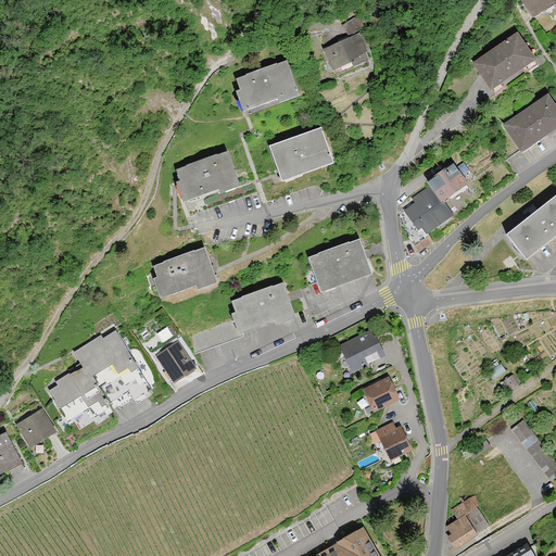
[(555,0),(522,0),(534,16),(555,0)]
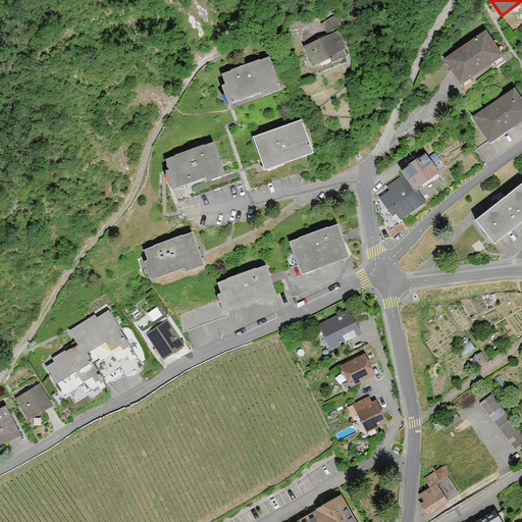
[(325,19),(330,31),(345,25),(340,13),(325,19)]
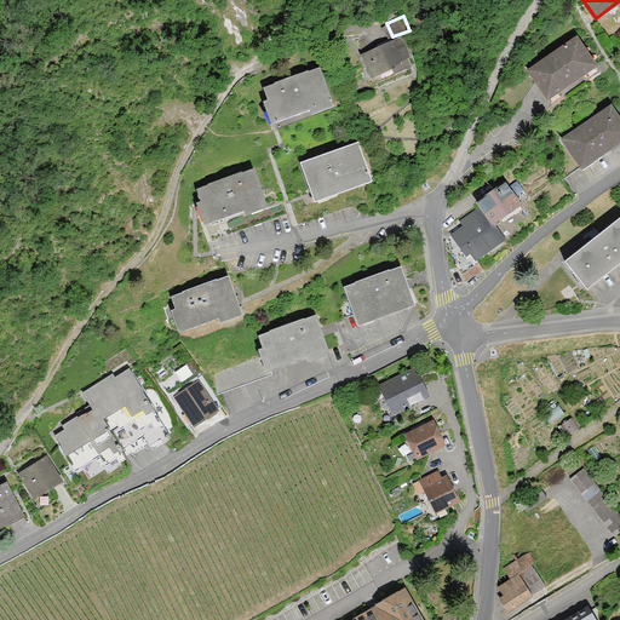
[(361,52),(374,84),(412,69),(399,38),(361,52)]
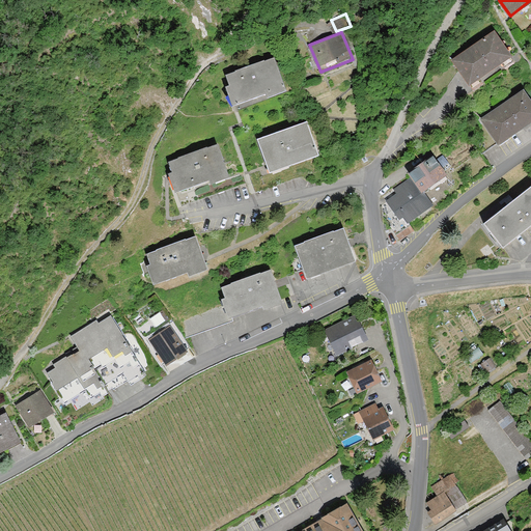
[(452,60),(469,85),(510,58),(494,33),(452,60)]
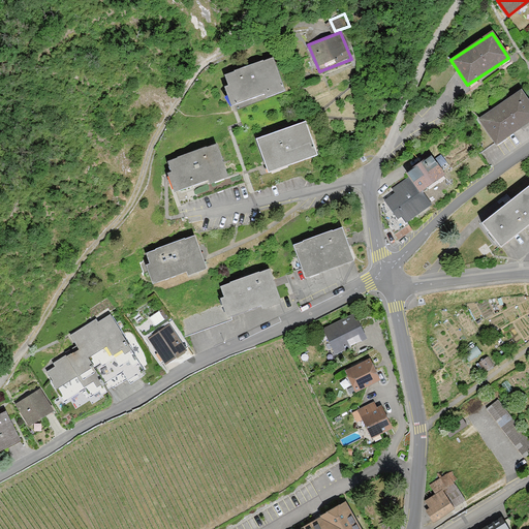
[(223,74),(235,105),(284,87),(273,57),(223,74)]
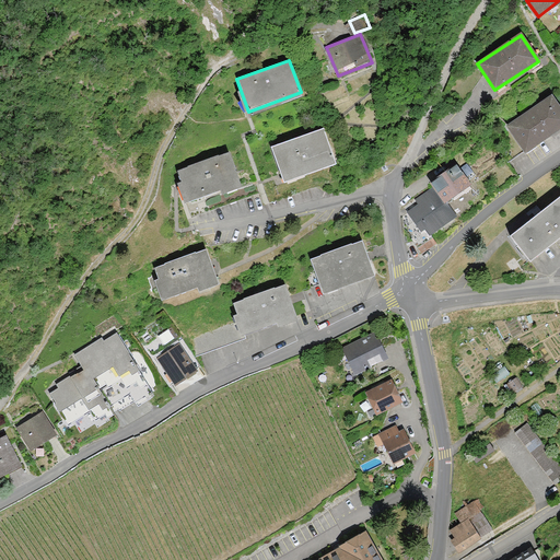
[(509,126),(526,151),(559,128),(559,109),(551,97),(509,126)]
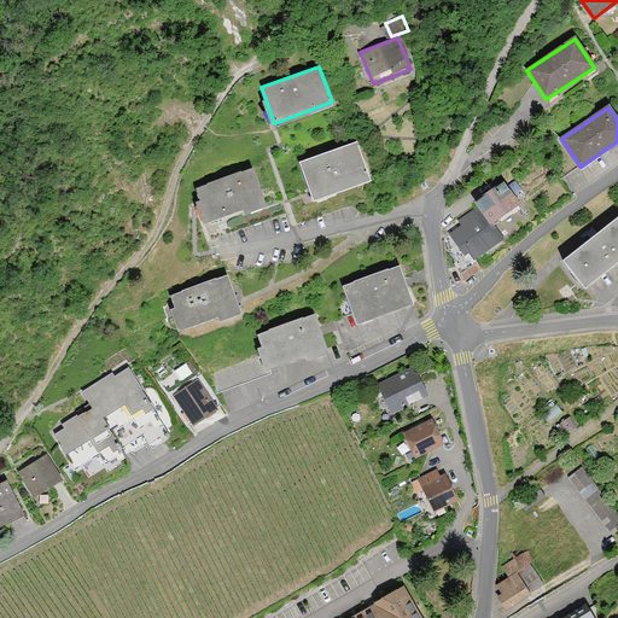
[(299,163),(313,198),(369,178),(357,143),(299,163)]
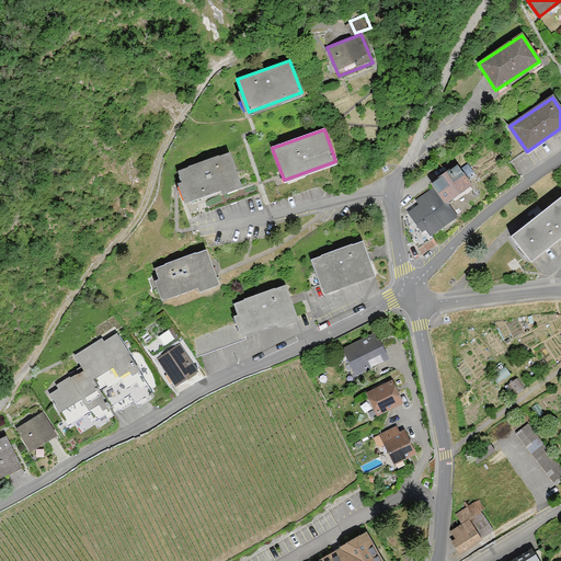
[(178,170),(189,203),(241,184),(229,152),(178,170)]
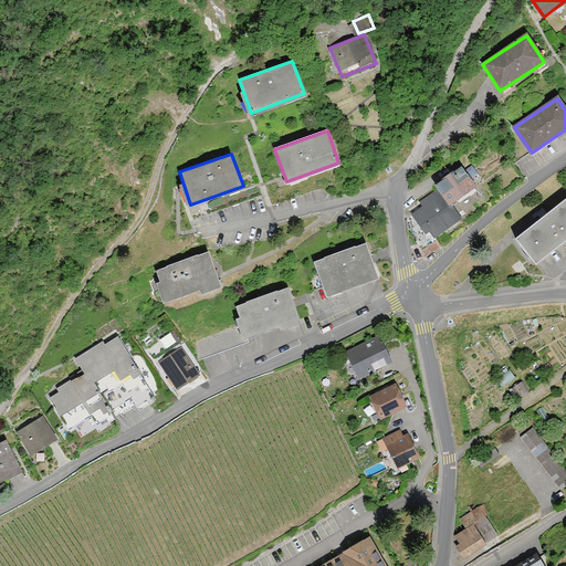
[(416,242),(426,255),(440,244),(435,237),(460,219),(451,206),(475,189),(461,168),(437,186),(439,189),(422,201),(426,206),(413,215),(419,223),(409,231),(417,241),(416,242)]
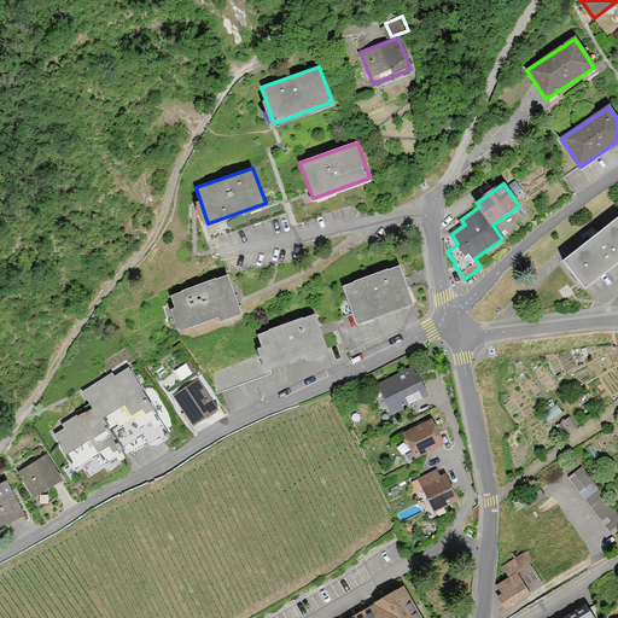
[(617,219),(564,262),(584,287),(617,260),(617,219)]
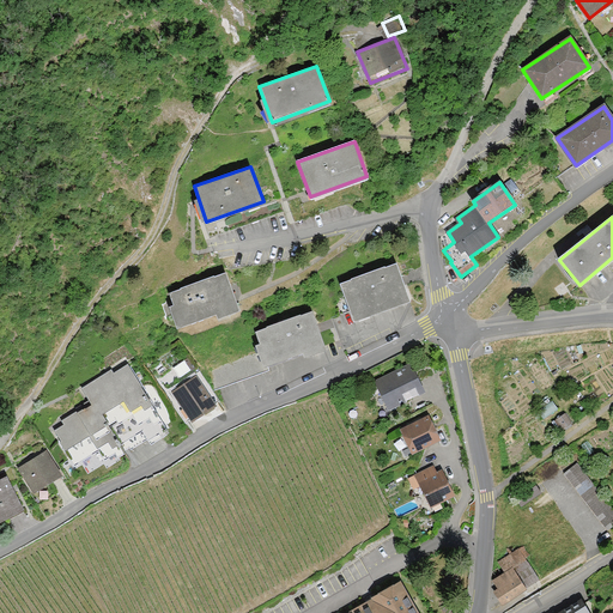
[(340,283),(352,317),(410,298),(396,263),(340,283)]
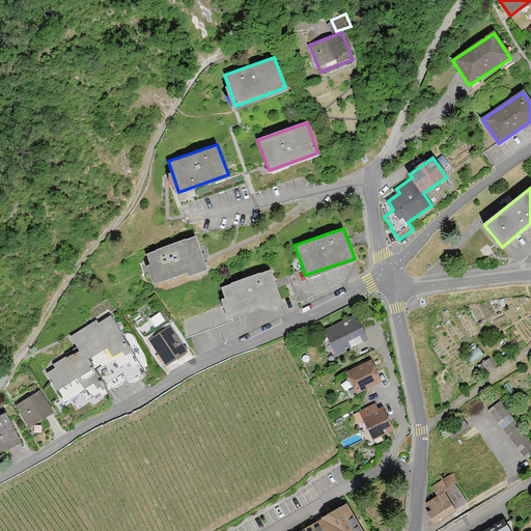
[(195,235),(146,254),(158,283),(206,266),(195,235)]
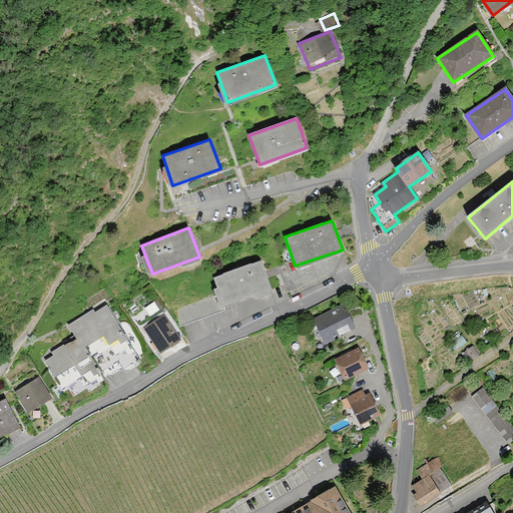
[(213,277),(224,307),(272,290),(261,260),(213,277)]
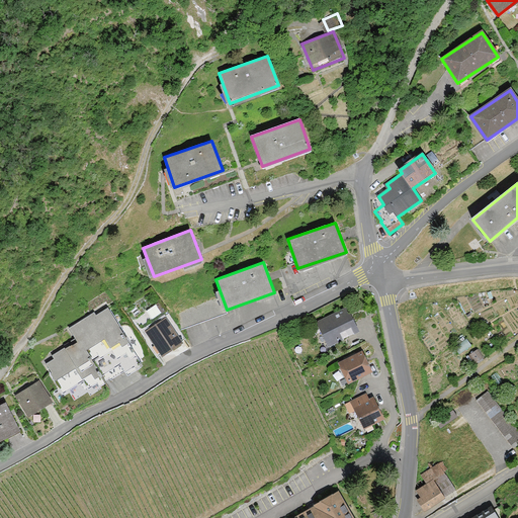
[(77,343),(45,363),(64,395),(83,382),(90,395),(142,362),(106,307),(69,330),(77,343)]
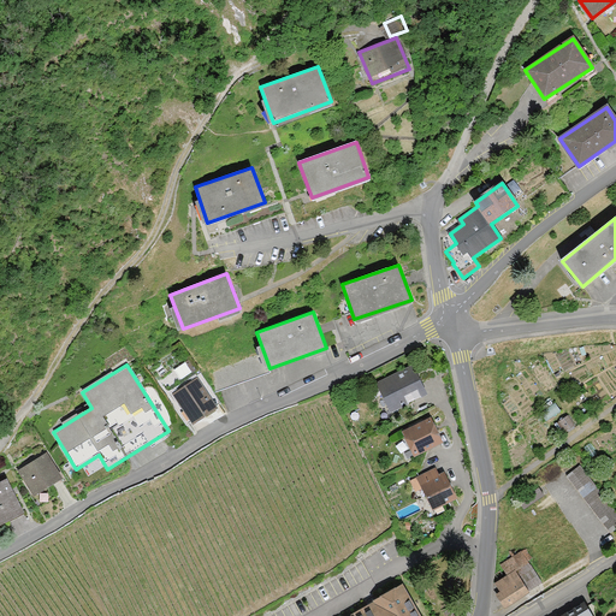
[(412,365),(374,383),(390,413),(427,394),(412,365)]
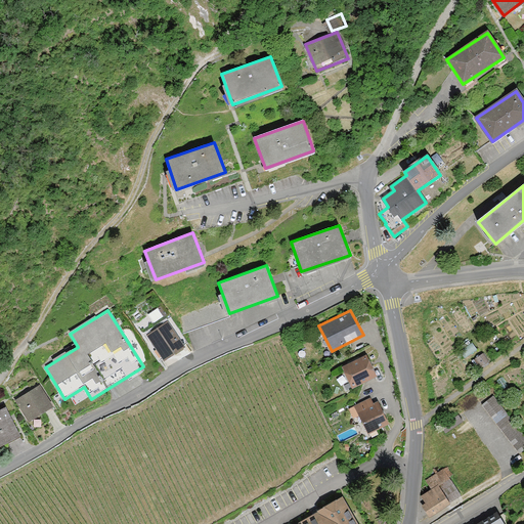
[(184,347),(167,320),(145,335),(164,360),(184,347)]
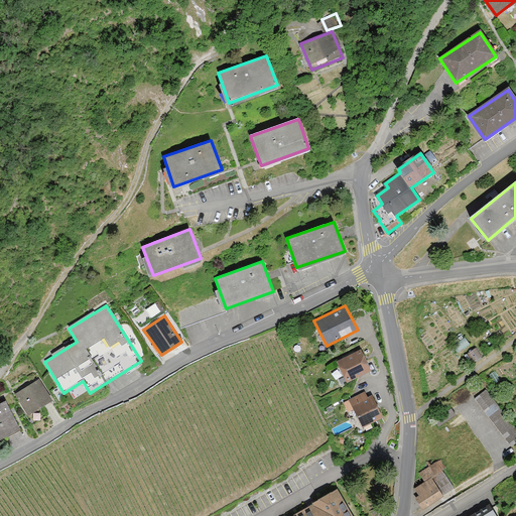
[(360,349),(336,361),(346,382),(371,370),(360,349)]
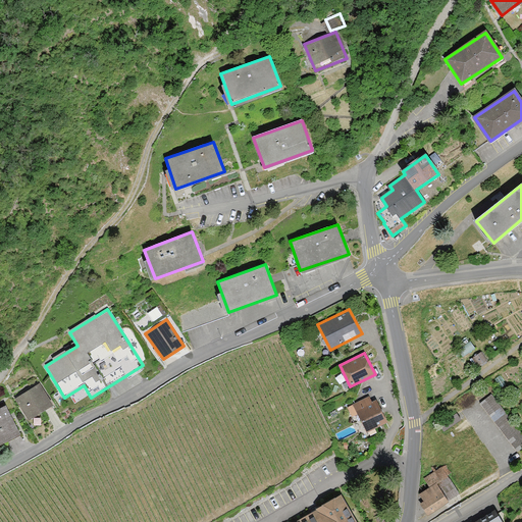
[(40,383),(14,400),(28,421),(53,405),(40,383)]
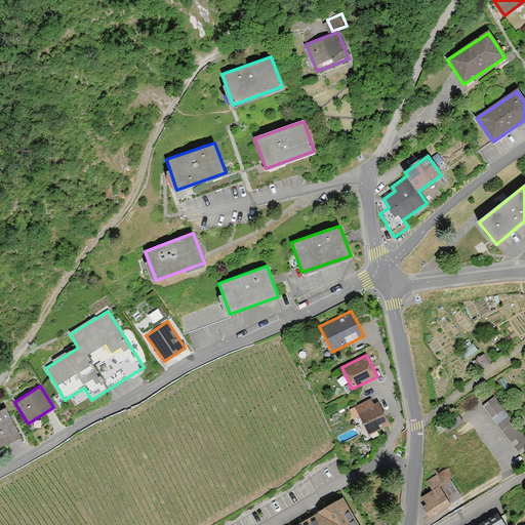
[(524,437),(494,397),(483,406),(520,454),(524,450),(524,437)]
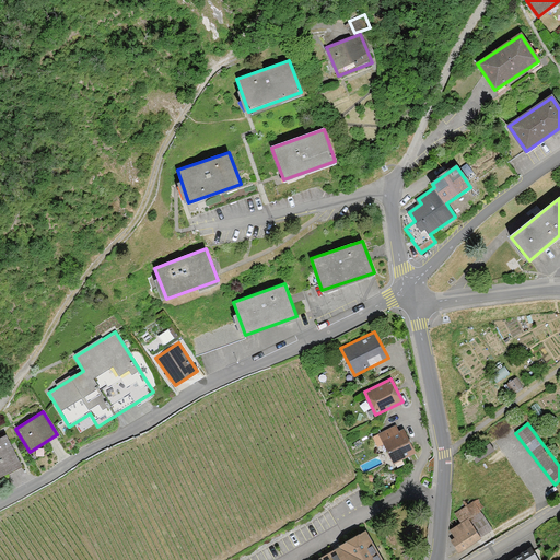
[(395,424),(371,436),(377,448),(383,445),(393,465),(416,454),(403,428),(398,430),(395,424)]
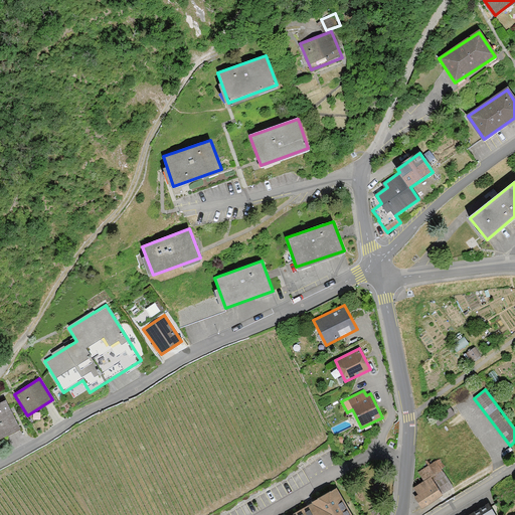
[(0,400),(0,439),(20,427),(5,398),(0,400)]
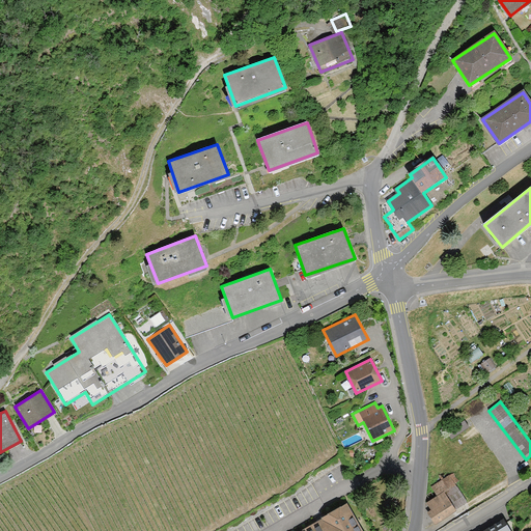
[(469,427),(465,421),(447,432),(451,439),(469,427)]
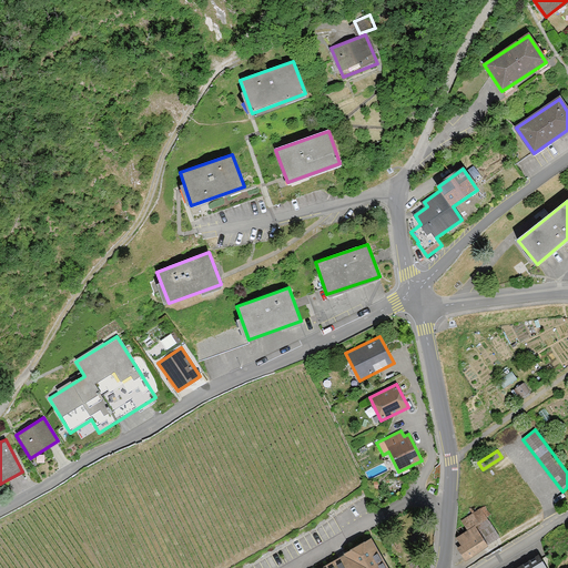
[(468,531),(458,538),(463,545),(459,548),(465,557),(498,536),(486,517),(490,515),(485,506),(462,521),(468,531)]
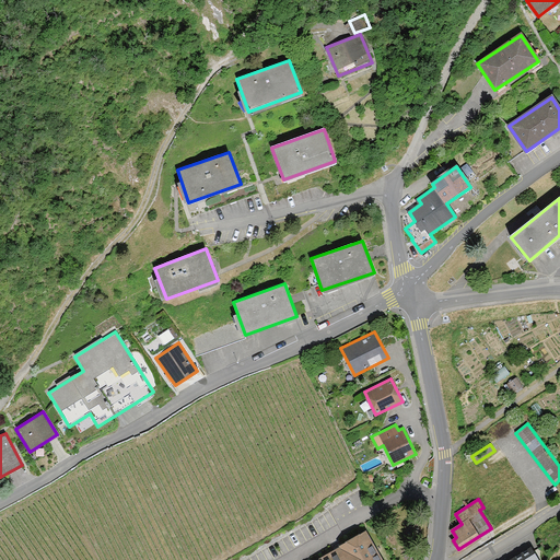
[(381,559),(364,532),(341,545),(342,547),(321,559),(381,559)]
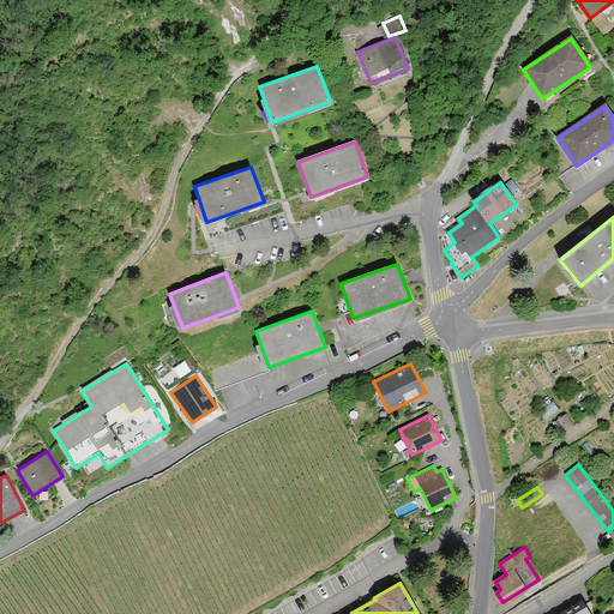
[(591,613),(582,597),(554,613),(591,613)]
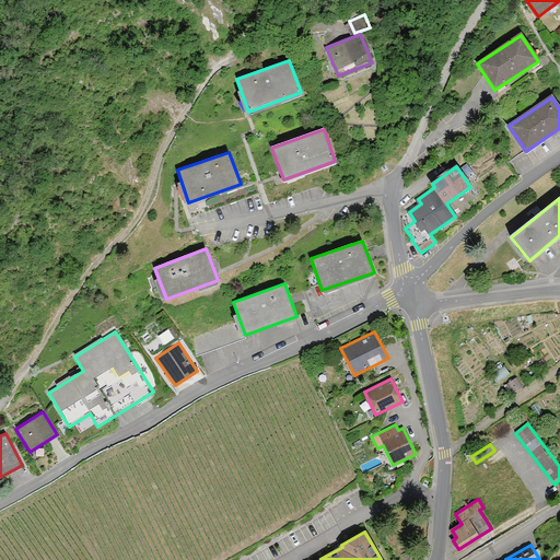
All buildings are outlined.
